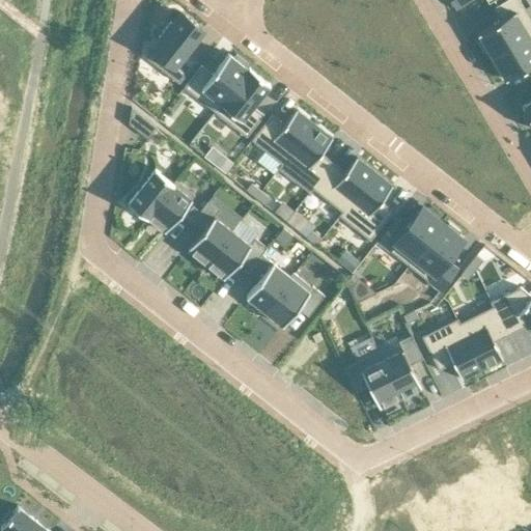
[(501,18),(477,32),(477,34),(478,33),(481,39),(478,42),(484,52),(487,50),(492,56),(530,31),(530,19),(520,0),(503,0),(494,6),(501,18)]
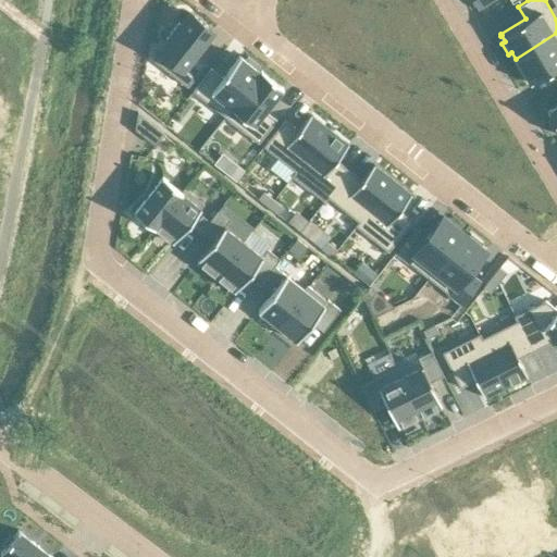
[(169,40),(153,60),(187,86),(206,63),(194,54),(213,31),(190,13),(182,24),(178,22),(165,38),(169,40)]
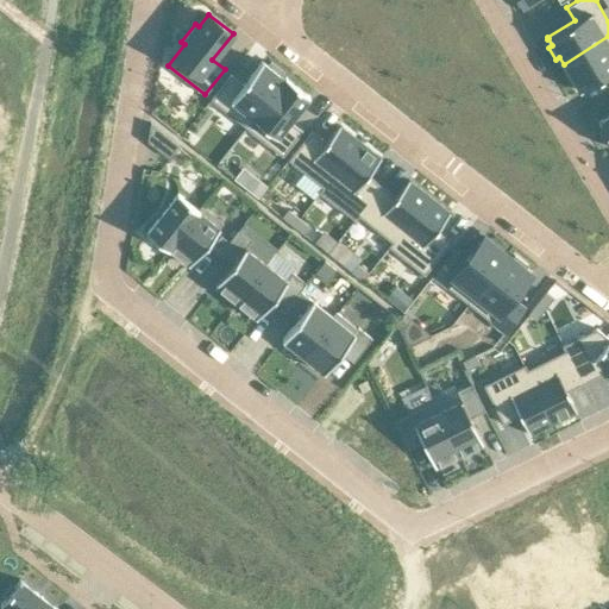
[(608,36),(564,64),(578,89),(579,90),(607,74),(608,79),(608,36)]
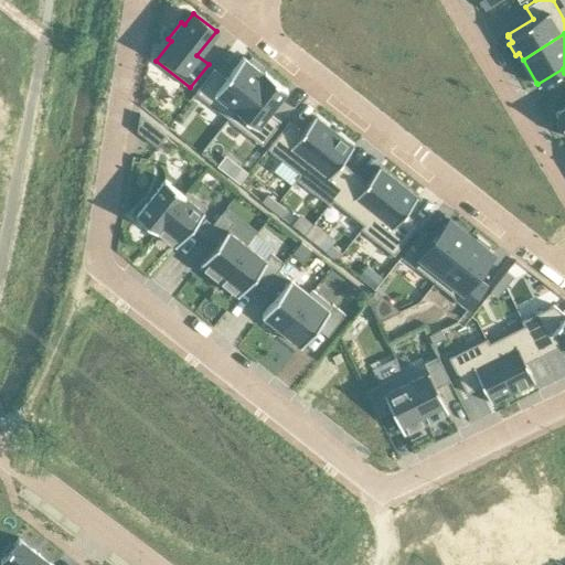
[(214,68),(195,92),(228,118),(265,73),(264,73),(259,70),(262,66),(251,57),(248,61),(243,56),(225,77),(214,68)]
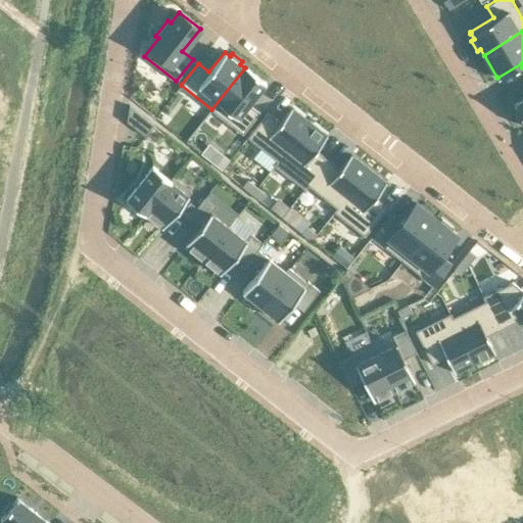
[(245,67),(211,109),(242,134),(259,112),(249,104),(266,82),(245,65),(244,67),(245,67)]
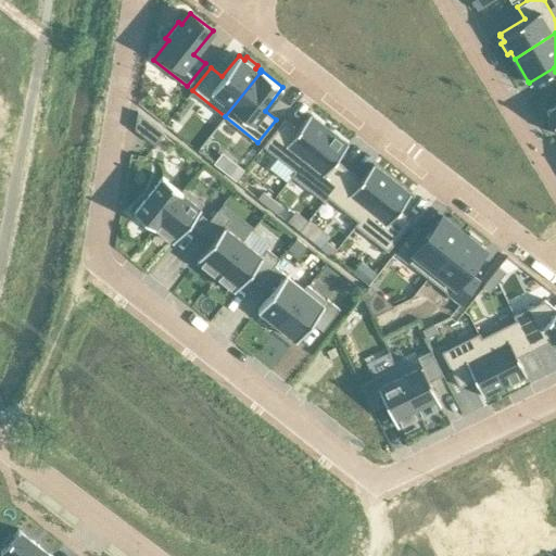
[(555,104),(546,111),(551,117),(546,119),(553,130),(555,128),(555,104)]
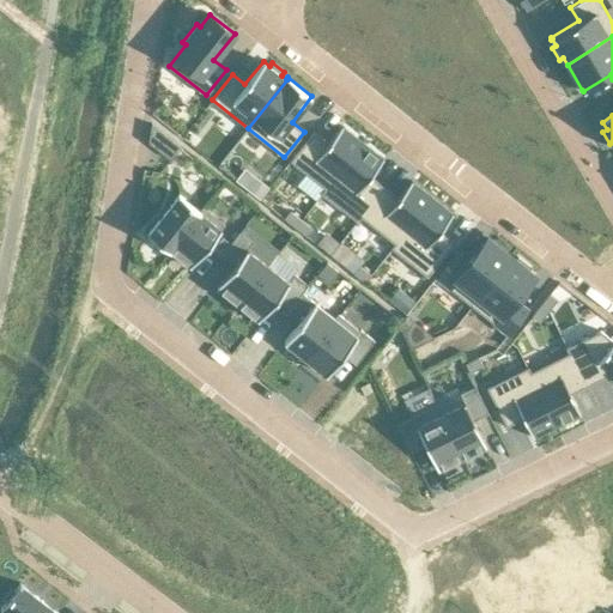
[(314,131),(290,161),(325,188),(326,189),(363,143),(341,126),(328,143),(314,131)]
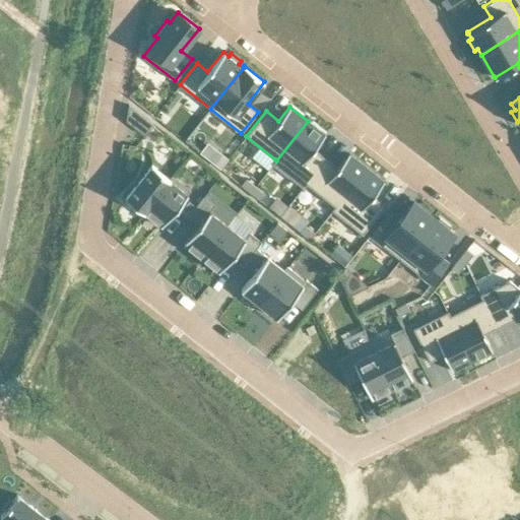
[(275,159),(272,164),(304,188),(307,184),(306,184),(325,158),(314,149),(325,134),(308,121),(276,160),(275,159)]
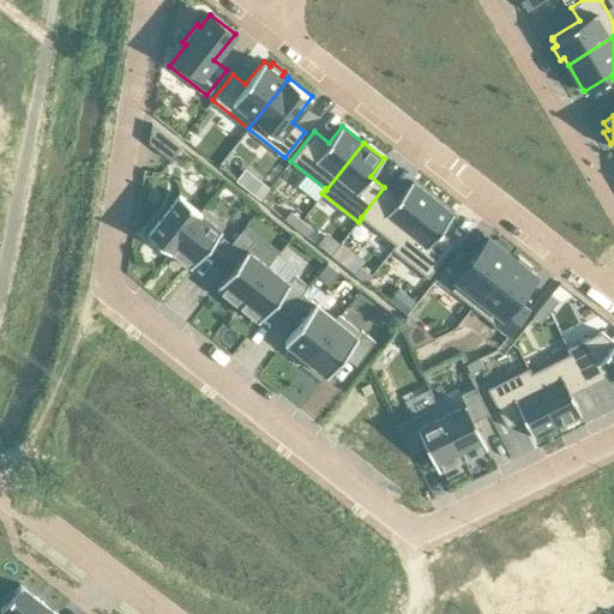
[(384,187),(361,217),(362,217),(395,244),(396,245),(433,197),(411,181),(398,198),(384,187)]
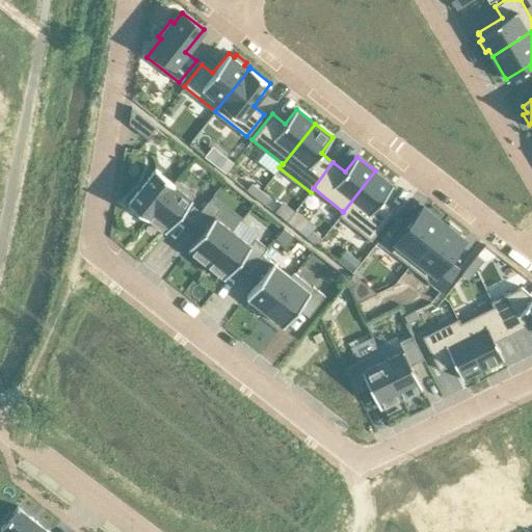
[(155,168),(128,203),(147,217),(174,183),(173,183),(155,168)]
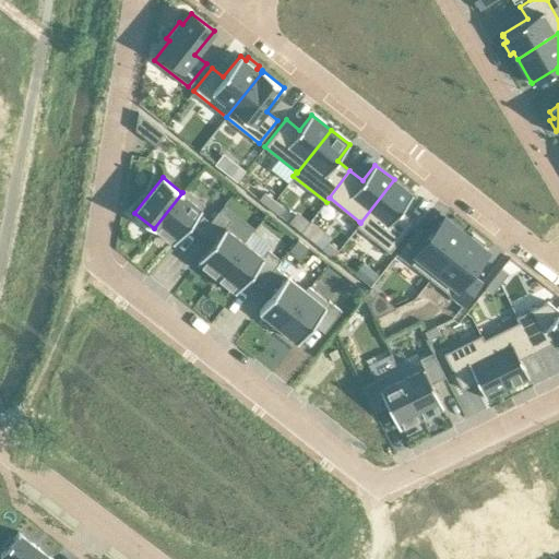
[(359,222),(356,226),(390,252),(414,221),(401,210),(413,194),(394,179),(360,223),(359,222)]
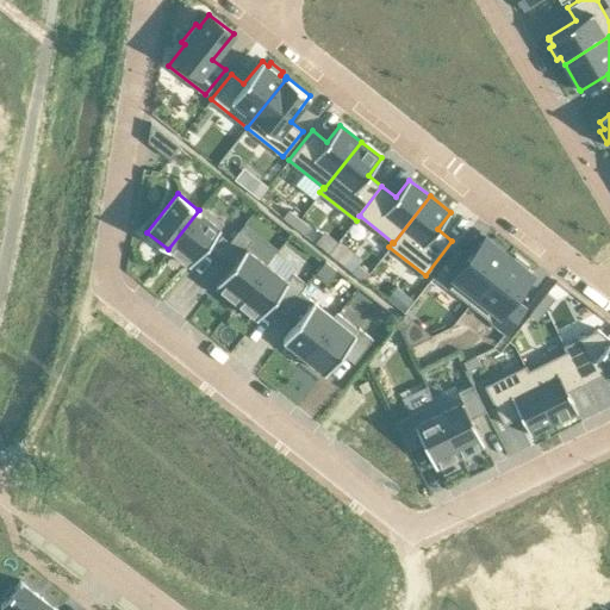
[(199,210),(168,249),(169,250),(190,266),(224,223),(201,205),(198,210),(199,210)]
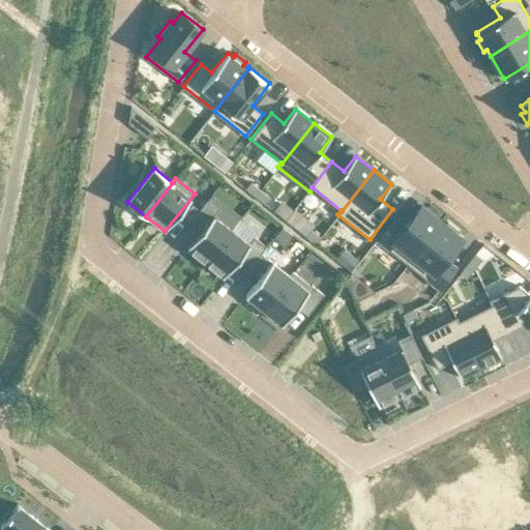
[(251,182),(245,188),(256,197),(261,189),(251,182)]
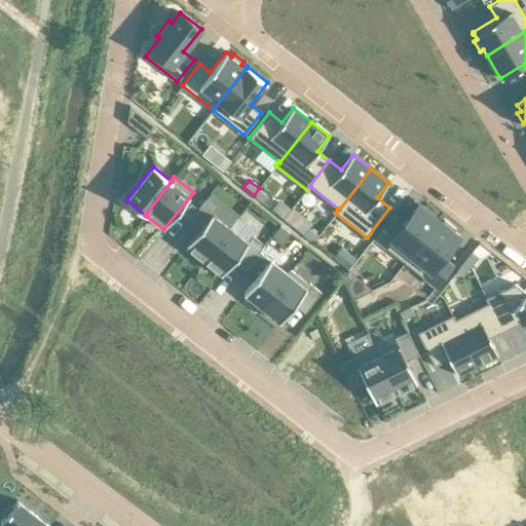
[(259,188),(254,195),(263,202),(268,196),(259,188)]
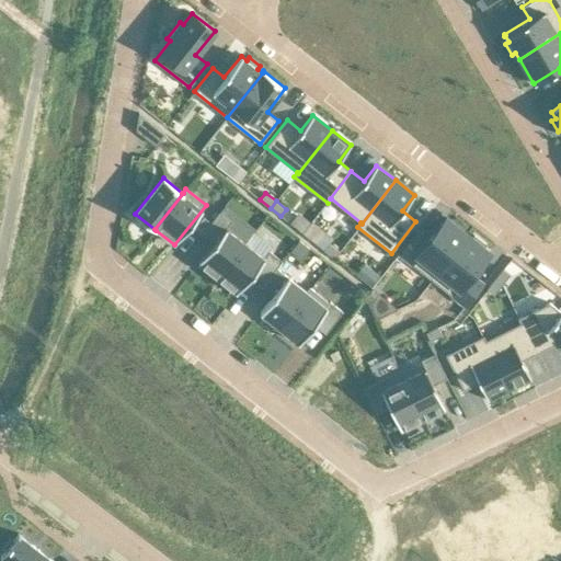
[(214,242),(197,263),(217,278),(244,242),(226,228),(231,220),(219,212),(210,222),(202,233),(214,242)]
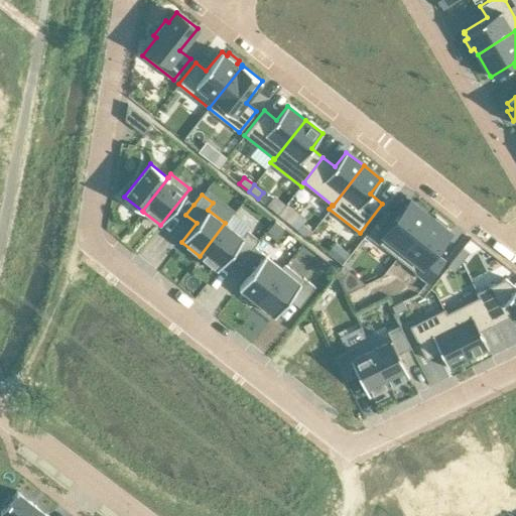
[(186,200),(179,209),(185,215),(194,205),(186,200)]
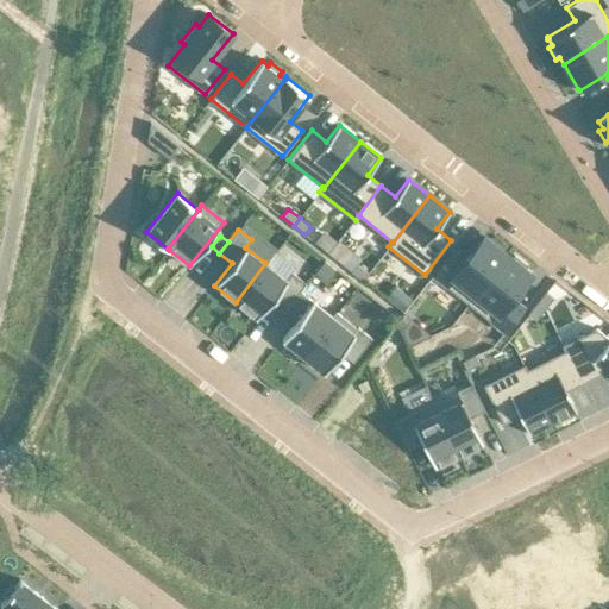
[(452,250),(433,275),(469,303),(507,255),(484,237),(465,259),(452,250)]
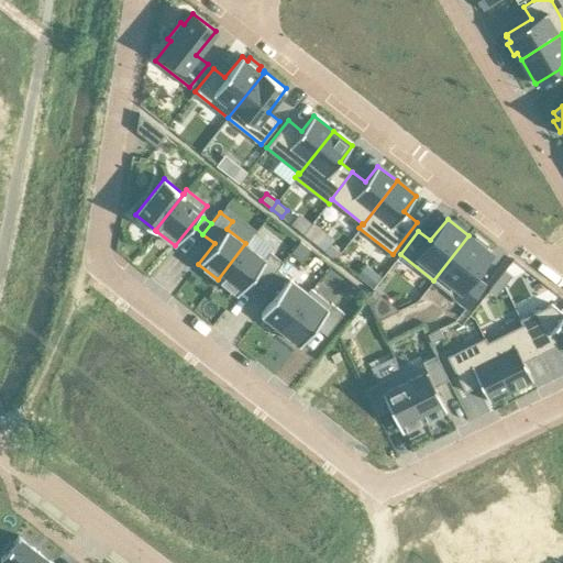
[(468,235),(433,280),(466,307),(485,284),(473,274),(490,253),(484,247),(487,245),(476,236),(474,240),(468,235)]
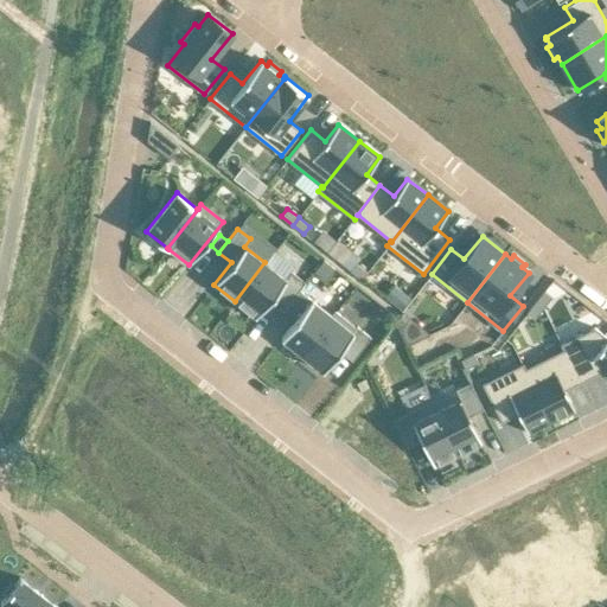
[(264,262),(235,301),(256,318),(273,295),(286,306),(299,289),(305,282),(292,272),(286,279),(264,262)]
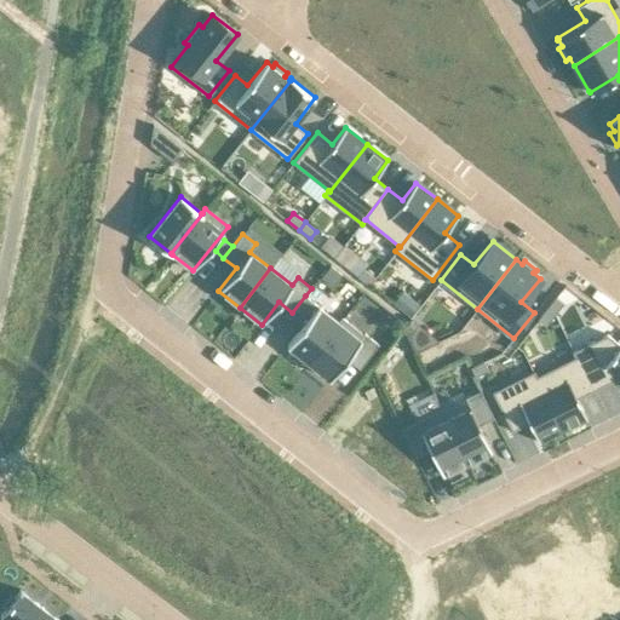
[(363,269),(357,276),(369,286),(375,277),(363,269)]
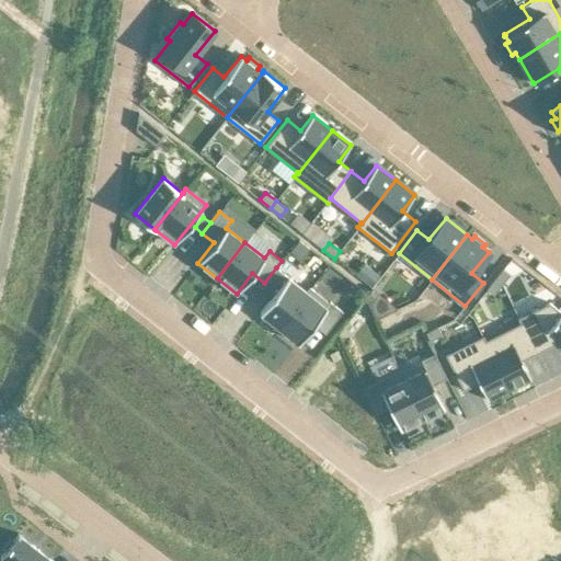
[(275,293),(260,312),(279,328),(307,292),(276,267),(264,283),(263,284),(275,293)]
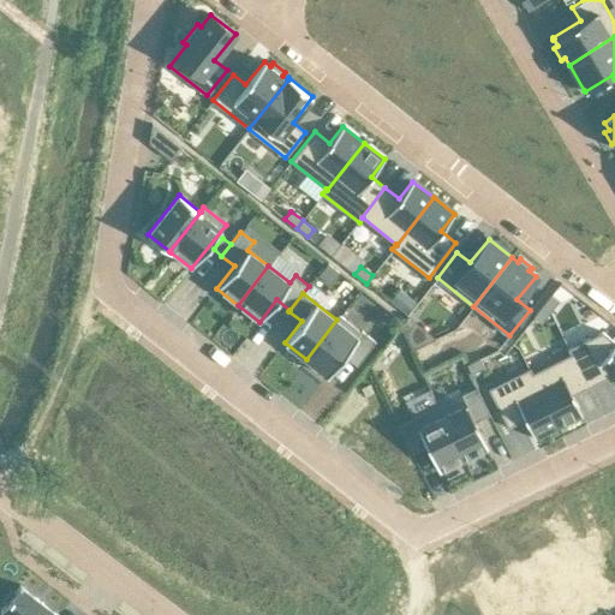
[(551,294),(543,305),(550,311),(559,300),(551,294)]
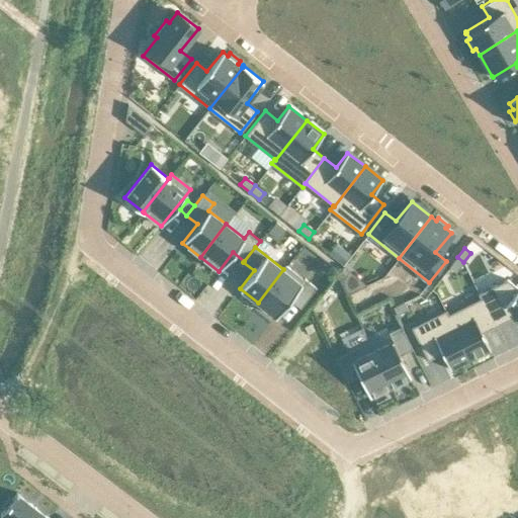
[(457,257),(449,267),(455,272),(463,262),(457,257)]
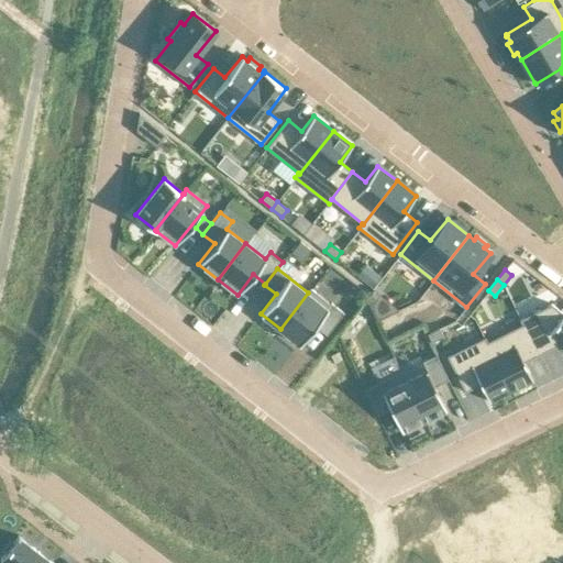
[(308,293),(280,329),(299,344),(315,326),(327,334),(343,312),(331,302),(330,304),(311,288),(308,293)]
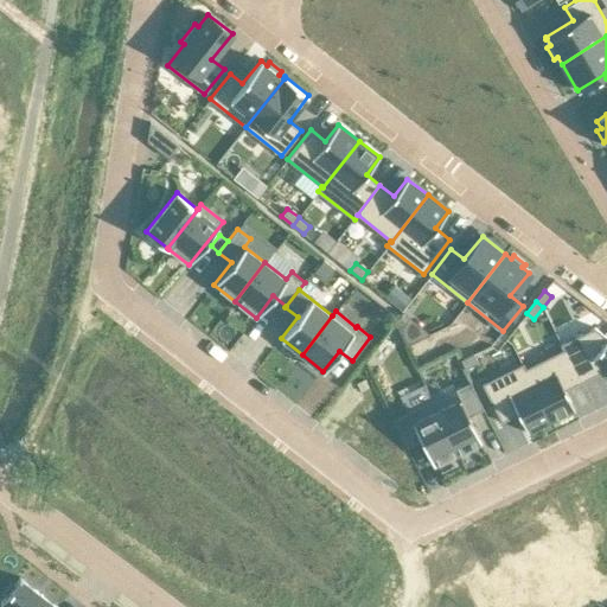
[(606,337),(594,327),(560,344),(562,350),(563,349),(581,382),(605,370),(606,371),(606,337)]
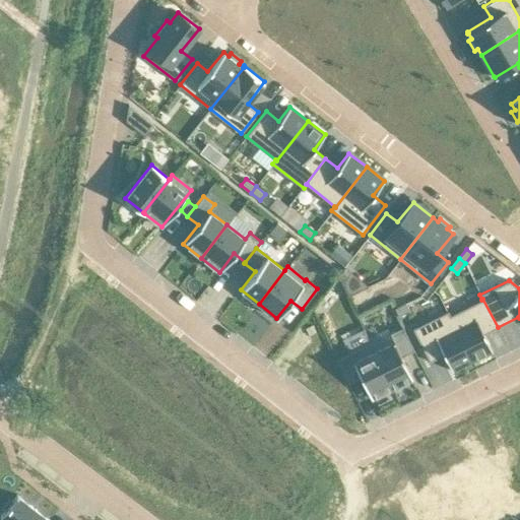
[(450,315),(449,316),(472,361),(492,350),(483,334),(498,327),(482,299),(481,300),(450,315)]
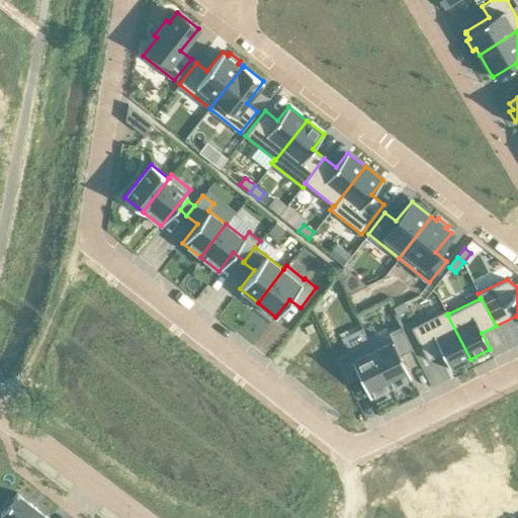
[(404,301),(394,308),(397,315),(408,310),(404,301)]
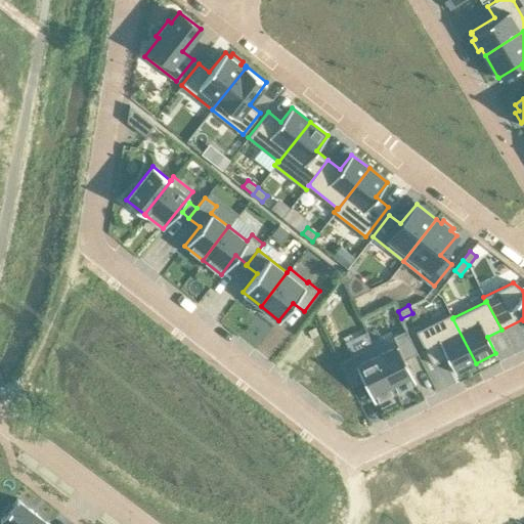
[(451,313),(416,331),(432,364),(446,357),(455,374),(476,363),(452,318),(453,317),(451,313)]
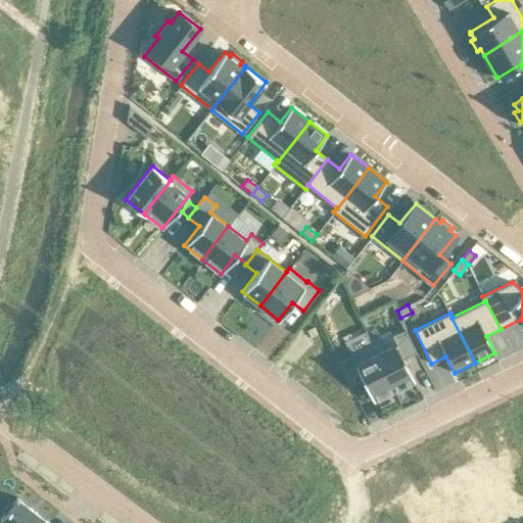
[(376,352),(375,352),(394,391),(415,381),(403,359),(416,352),(405,329),(392,335),(395,342),(376,352)]
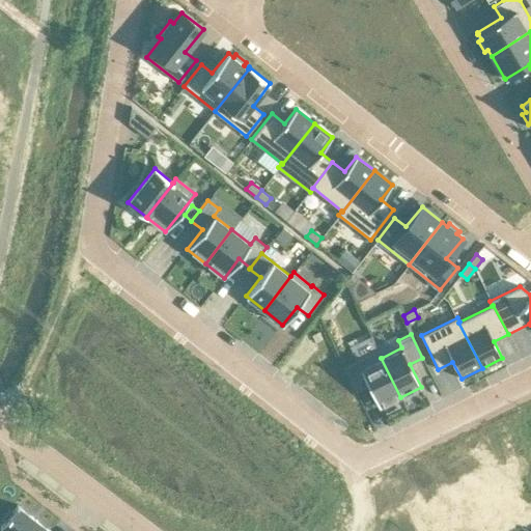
[(356,361),(343,367),(355,391),(368,385),(379,408),(400,397),(381,358),(382,358),(378,348),(356,360),(356,361)]
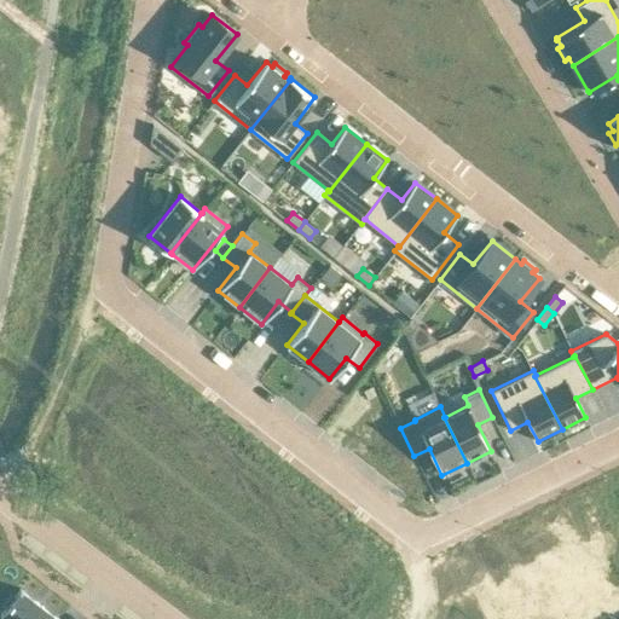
[(6,607),(0,613),(7,618),(59,618),(21,588),(15,595),(11,593),(3,603),(6,607)]
